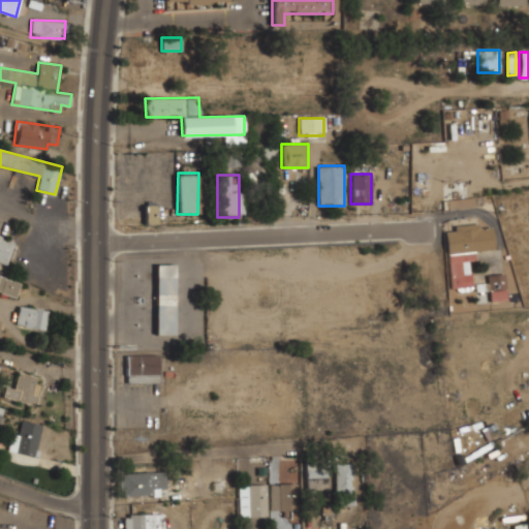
[(156,223),(156,204),(144,204),(144,223),(156,223)]
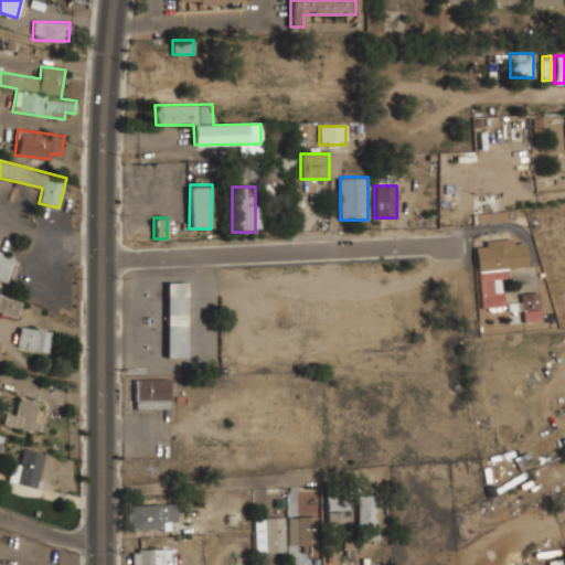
[(528,267),(525,238),(476,243),(481,308),(504,306),(502,280),(509,279),(508,268),(528,267)]
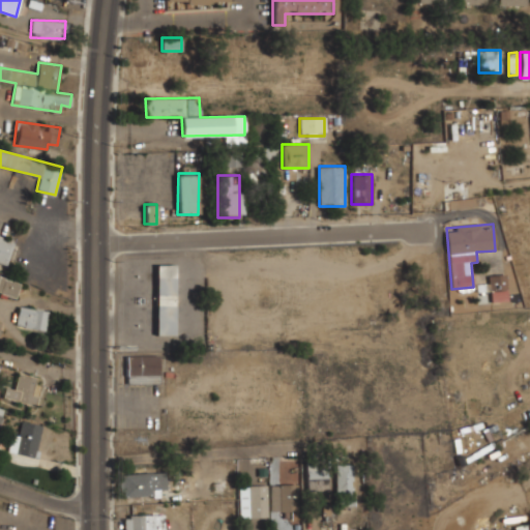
[(0,262),(6,264),(13,240),(0,236),(0,262)]
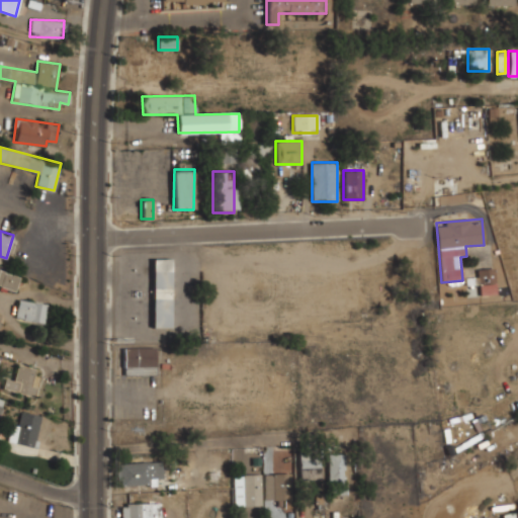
[(153,328),(170,328),(170,258),(153,258),(153,328)]
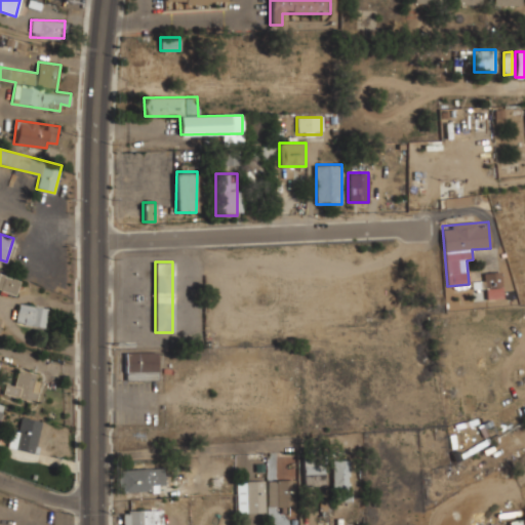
[(0,290),(15,295),(21,278),(0,271),(0,290)]
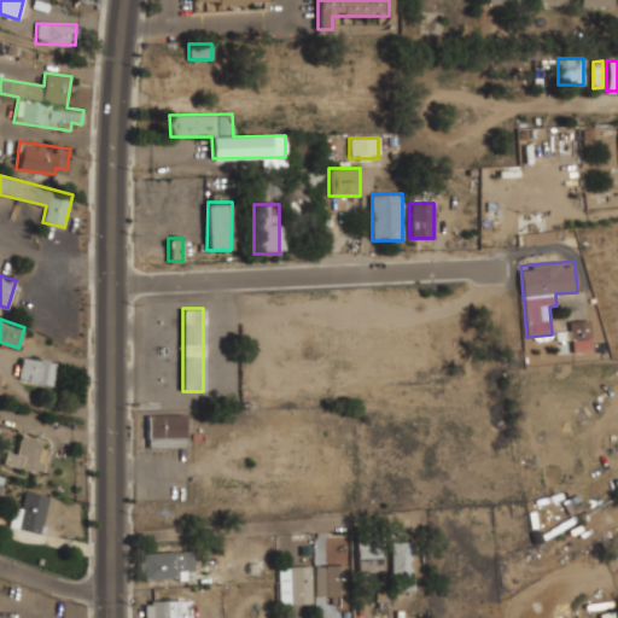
[(571,351),(592,350),(589,319),(570,320),(571,351)]
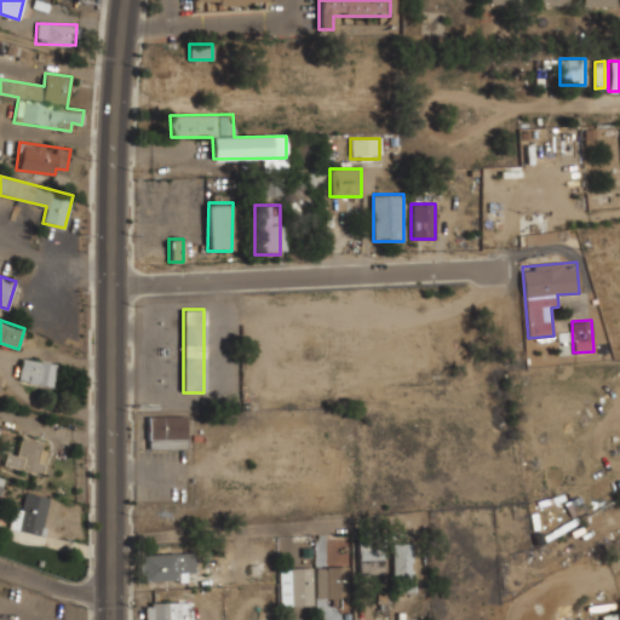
[(18,383),(53,386),(56,362),(21,359),(18,383)]
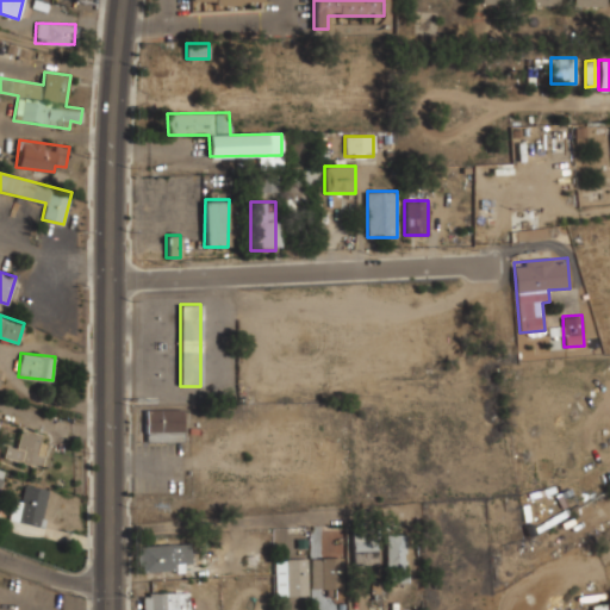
[(182,441),(182,408),(144,409),(145,441),(182,441)]
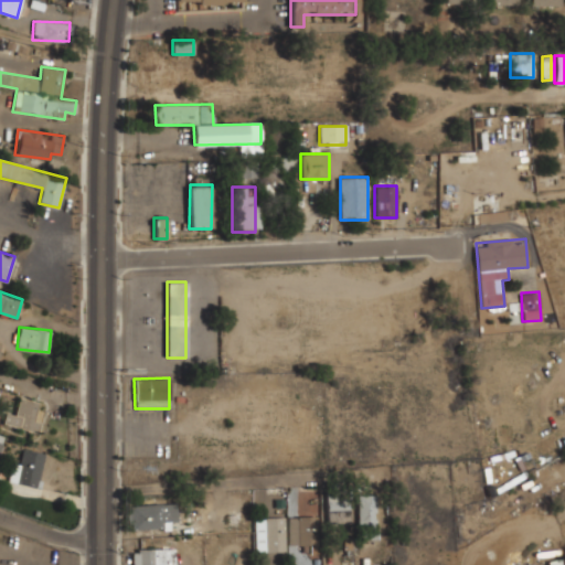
[(43,401),(20,397),(17,416),(4,414),(2,426),(39,432),(43,401)]
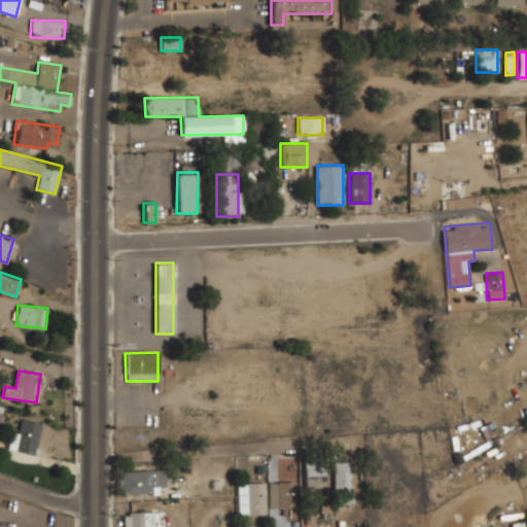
[(21,429),(11,427),(7,450),(36,455),(42,422),(23,418),(21,429)]
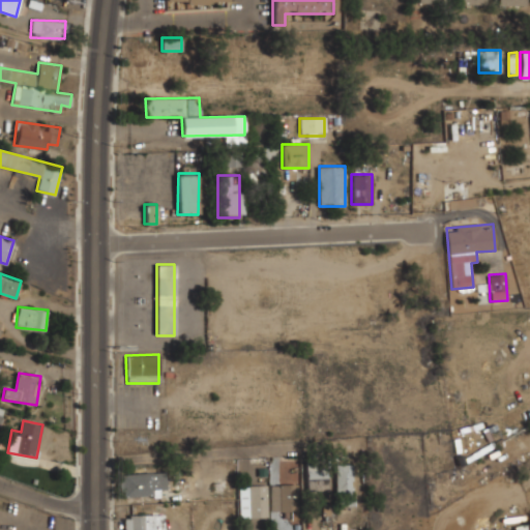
[(306,492),(328,492),(328,461),(306,461),(306,492)]
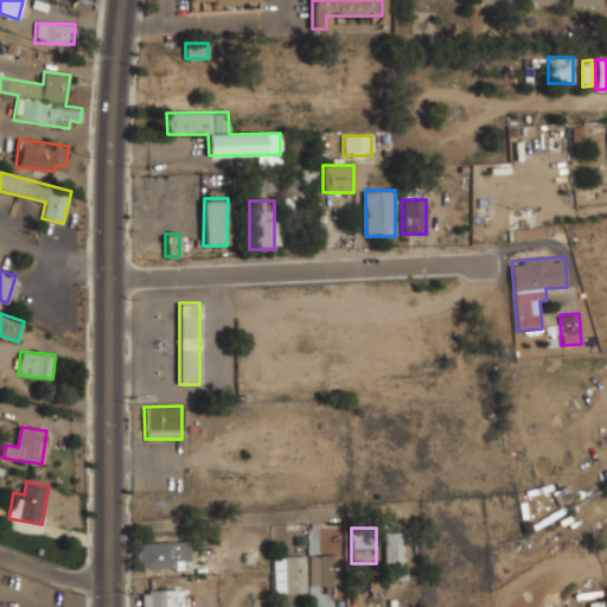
[(385,572),(403,572),(403,531),(384,531),(385,572)]
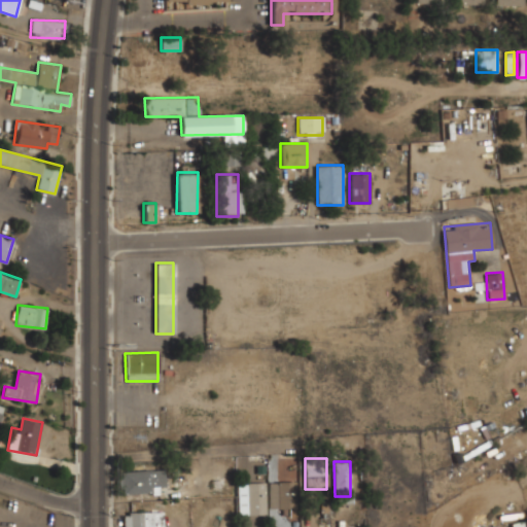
[(162,469),(119,469),(119,493),(162,493),(162,469)]
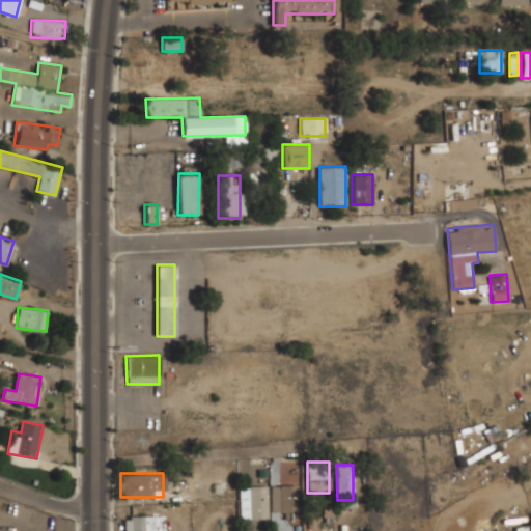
[(298,512),(298,485),(272,484),(271,530),(284,530),(284,512),(298,512)]
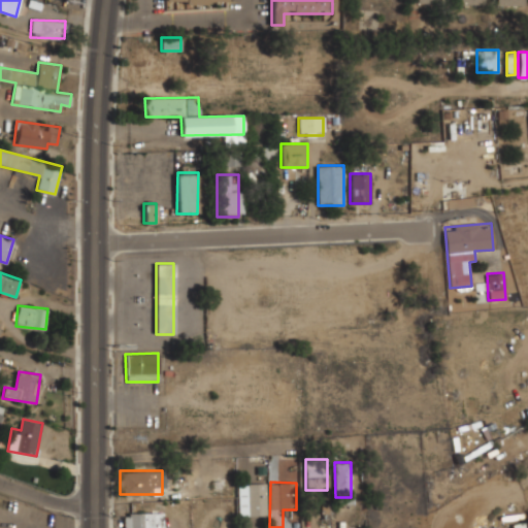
[(237,517),(265,517),(265,483),(237,483),(237,517)]
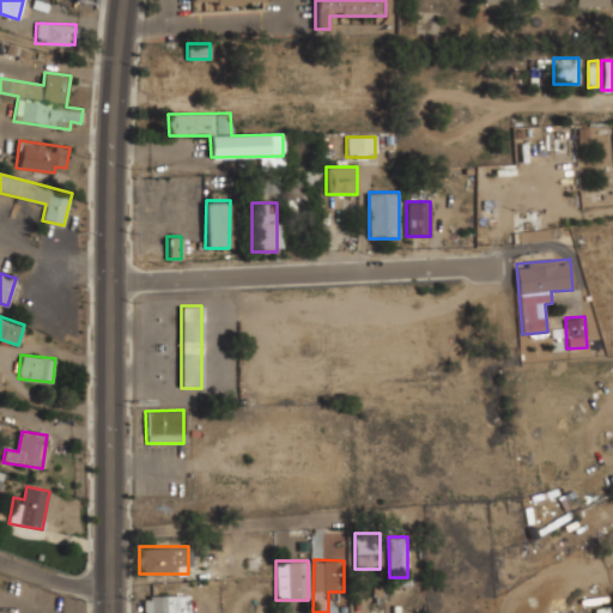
[(190,612),(190,595),(143,595),(143,612),(190,612)]
